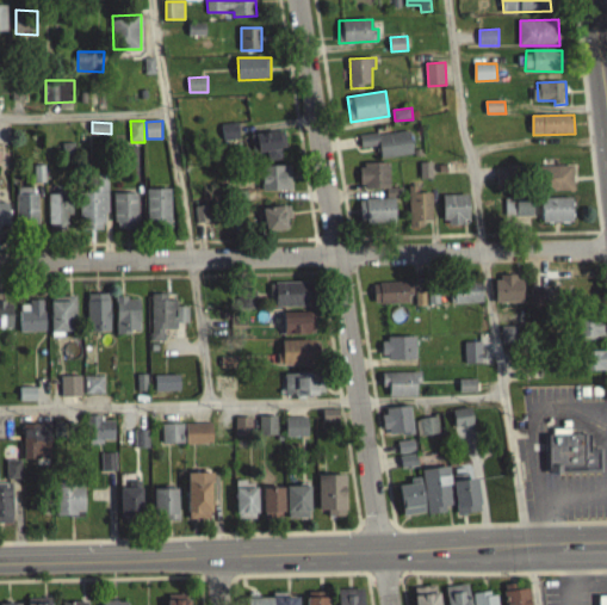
[(223,124),(225,143),(241,141),(239,123),(223,124)]
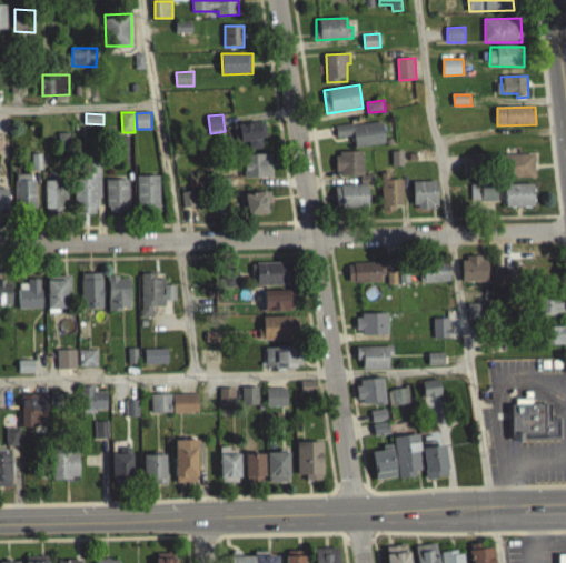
[(250,141),(251,150),(269,148),(265,121),(235,126),(238,143),(250,141)]
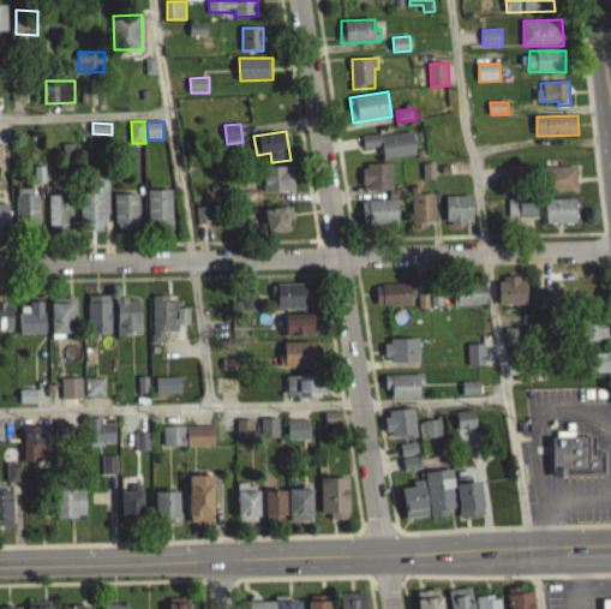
[(384,160),(417,156),(414,131),(364,137),(365,149),(383,147),(384,160)]
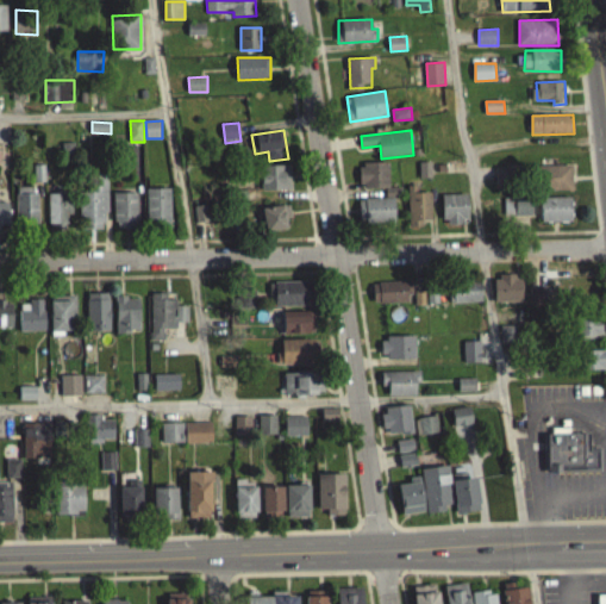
[(361,164),(361,188),(391,187),(391,163),(361,164)]
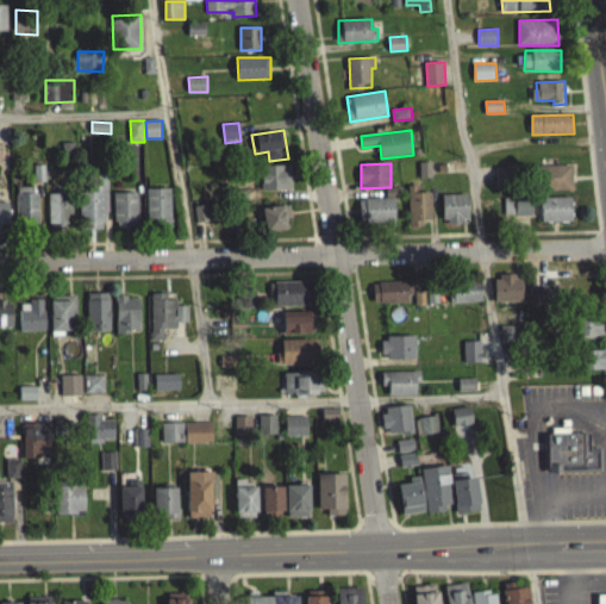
[(292,164),(262,166),(263,191),(293,190),(292,164)]
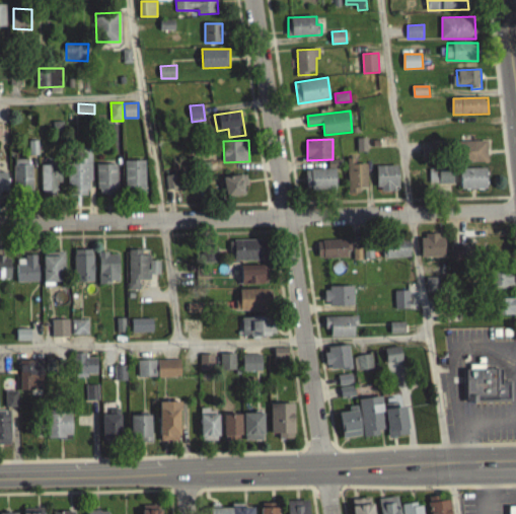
[(489,140),(460,141),(461,162),(489,161),(489,140)]
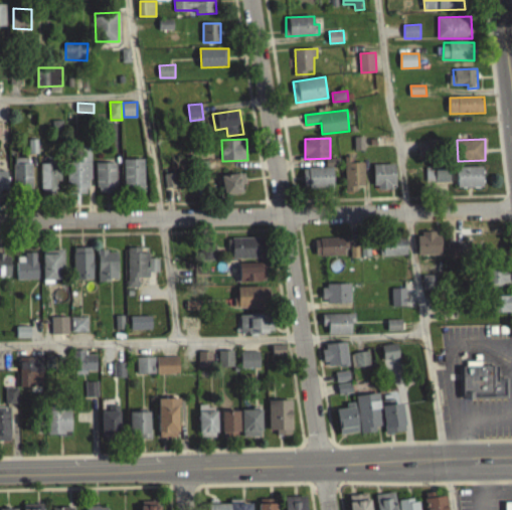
[(439,141),(420,141),(420,154),(439,154),(439,141)]
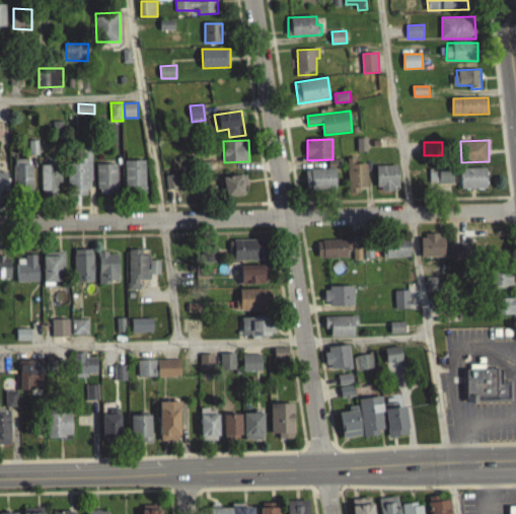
[(92,150),(78,149),(78,162),(70,162),(69,196),(92,196),(92,150)]
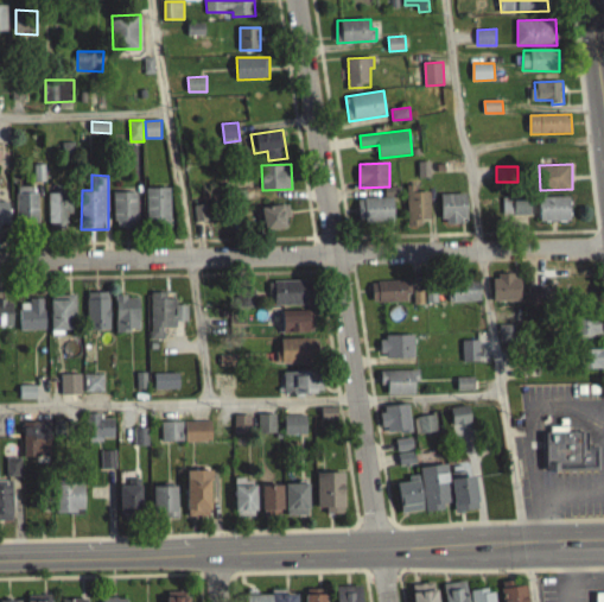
[(409,227),(424,226),(424,220),(432,220),(432,191),(419,192),(419,185),(408,185),(409,227)]
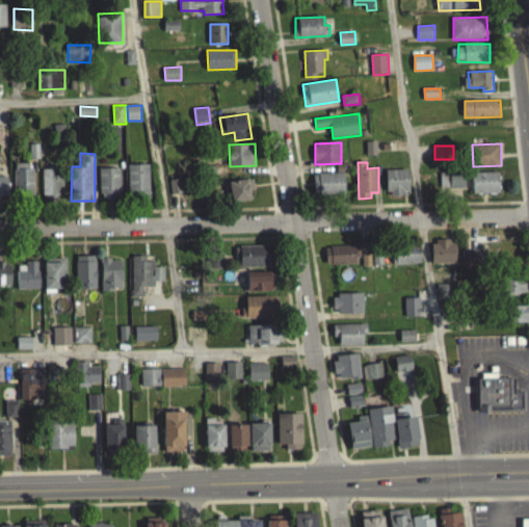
[(35,193),(34,163),(22,163),(15,163),(16,194),(35,193)]
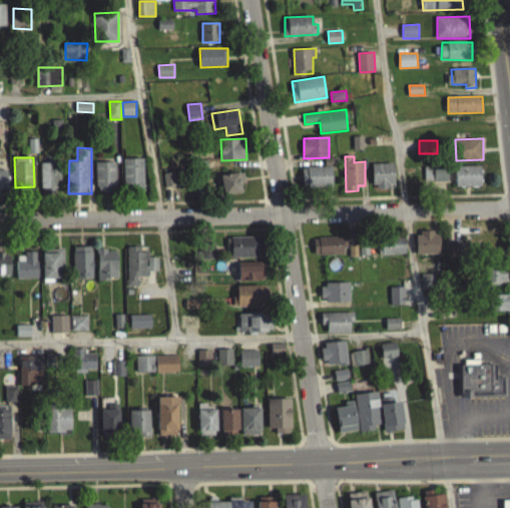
[(144,158),(124,158),(125,191),(144,191),(144,158)]
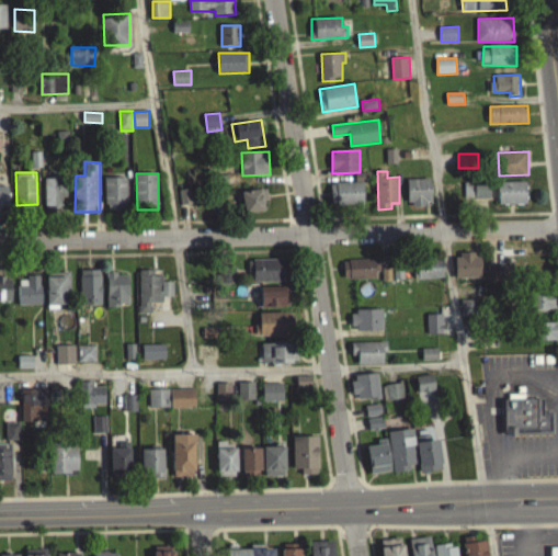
[(128,211),(127,177),(106,178),(107,211),(128,211)]
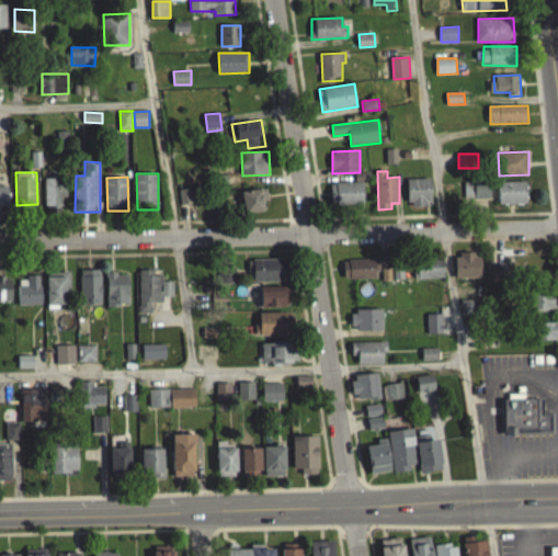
[(46,207),(67,206),(66,178),(46,179),(46,207)]
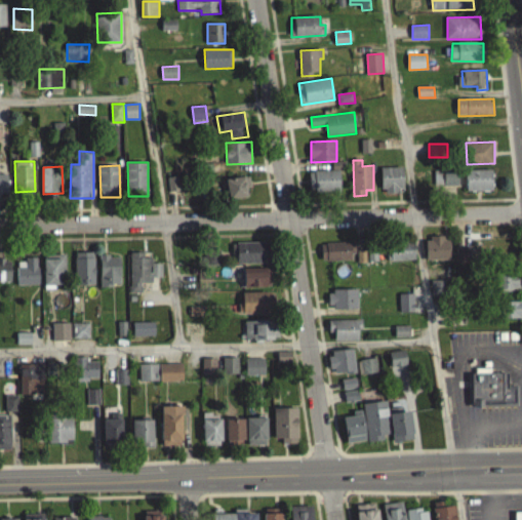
[(383,168),(384,194),(404,194),(404,167),(383,168)]
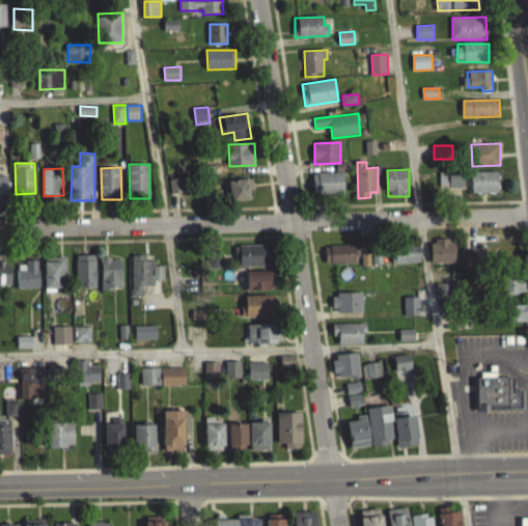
[(465,171),(441,172),(441,188),(466,188),(465,171)]
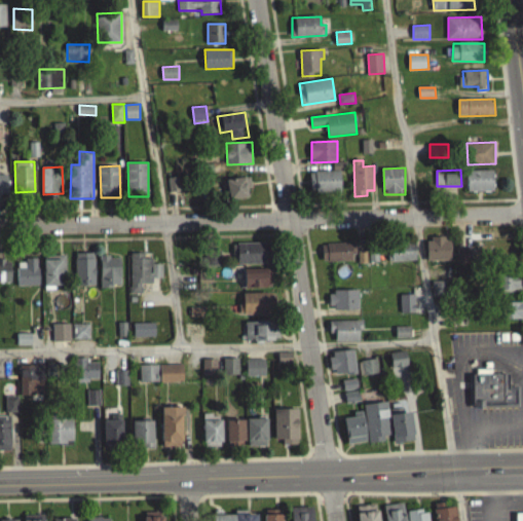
[(469,192),(495,191),(494,170),(469,171),(469,192)]
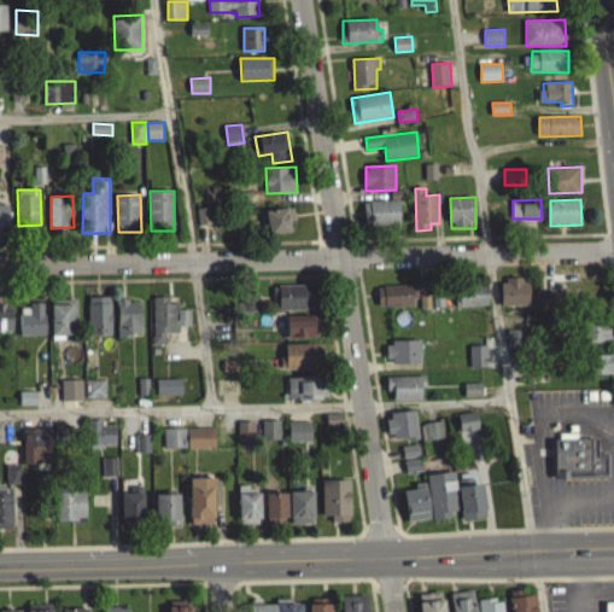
[(364,202),(366,226),(402,225),(402,200),(364,202)]
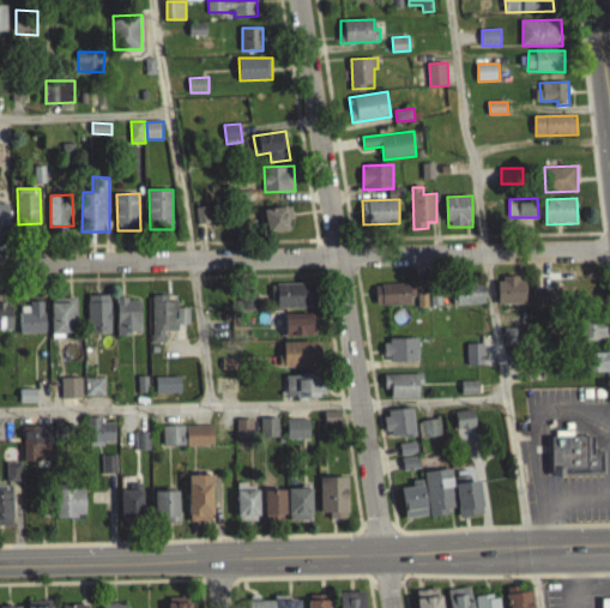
[(0,227),(11,227),(10,204),(0,203),(0,227)]
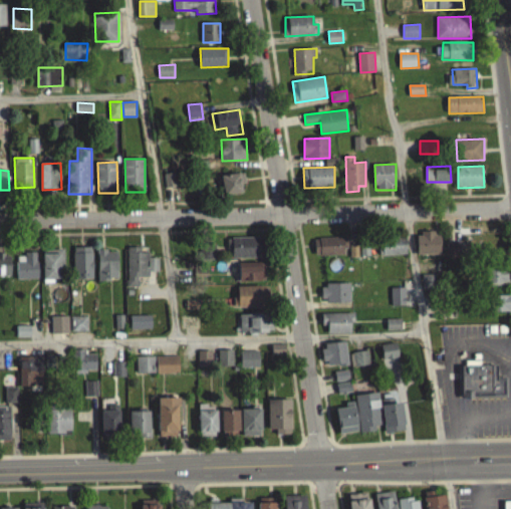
[(246,173),(223,175),(224,195),(243,194),(243,184),(246,184),(246,173)]
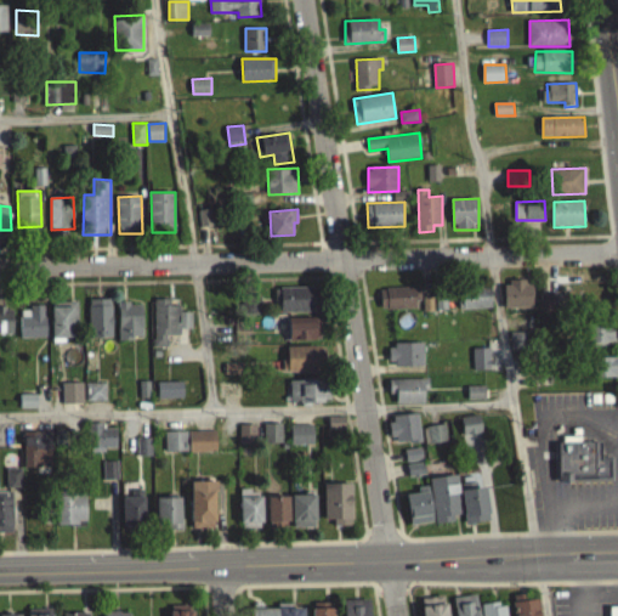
[(493,282),(464,283),(464,309),(493,309),(493,282)]
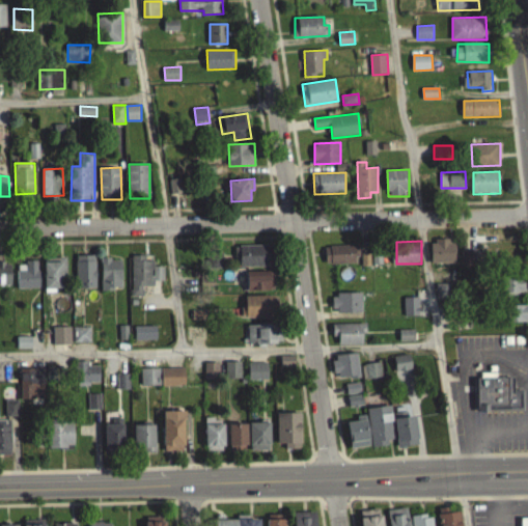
[(433,264),(456,264),(455,242),(432,243),(433,264)]
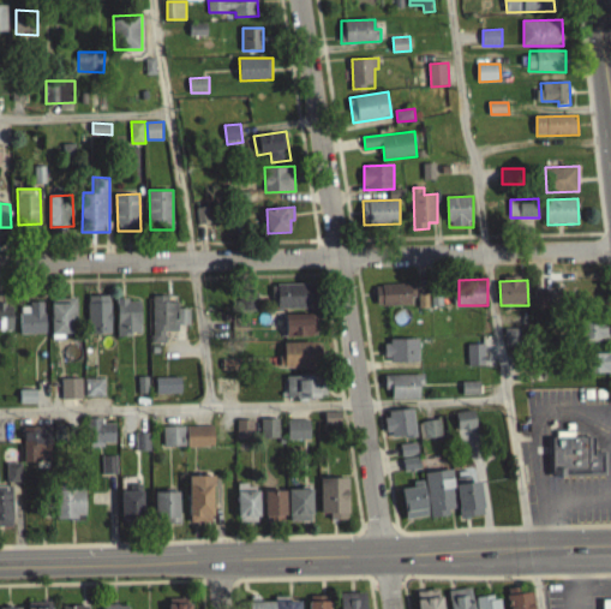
[(279,309),(313,309),(313,284),(274,285),(274,297),(277,297),(279,309)]
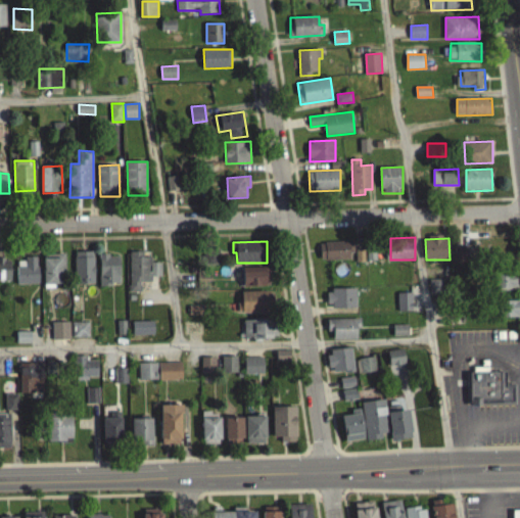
[(321,242),(322,261),(355,259),(353,241),(321,242)]
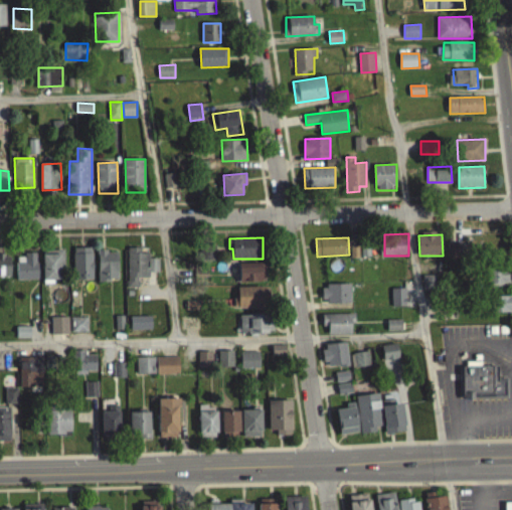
[(450,258),(462,258),(462,241),(450,241),(450,258)]
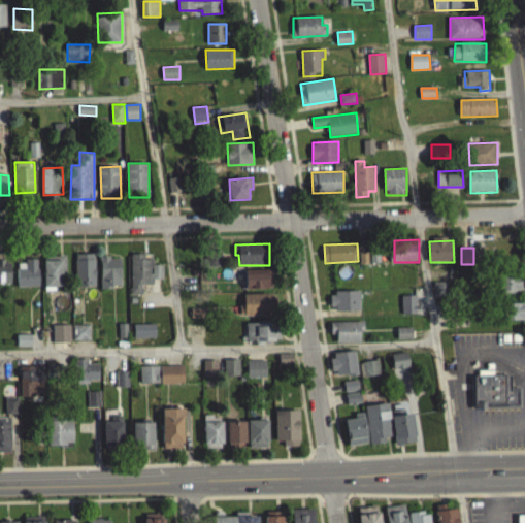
[(224,253),(208,252),(208,266),(223,266),(224,253)]
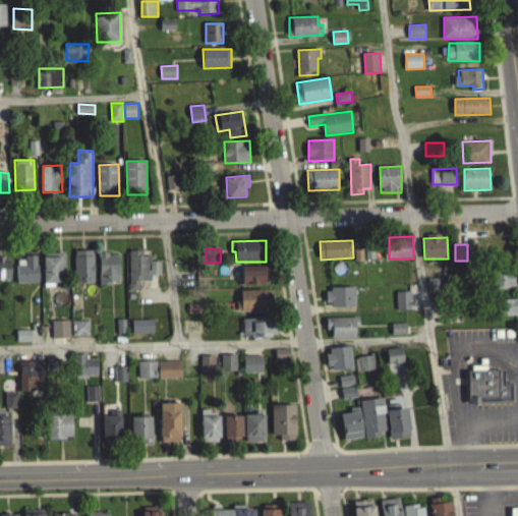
[(96,250),(75,250),(76,283),(97,282),(96,250)]
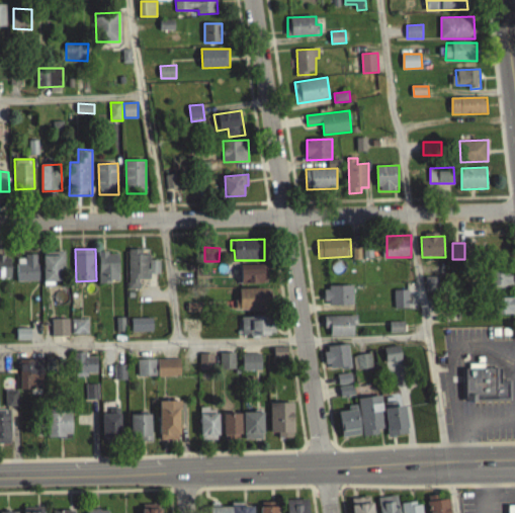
[(161,274),(161,260),(152,259),(152,254),(144,254),(144,249),(131,249),(130,289),(141,289),(141,279),(152,279),(152,274),(161,274)]
